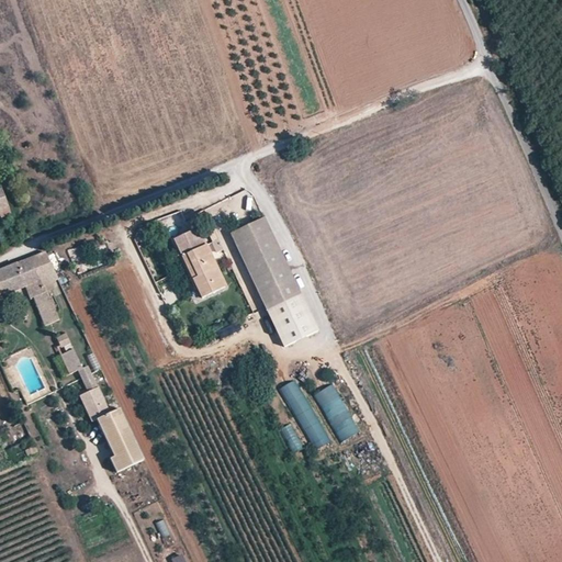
[(0,190),(0,217),(10,215),(1,190),(0,190)]
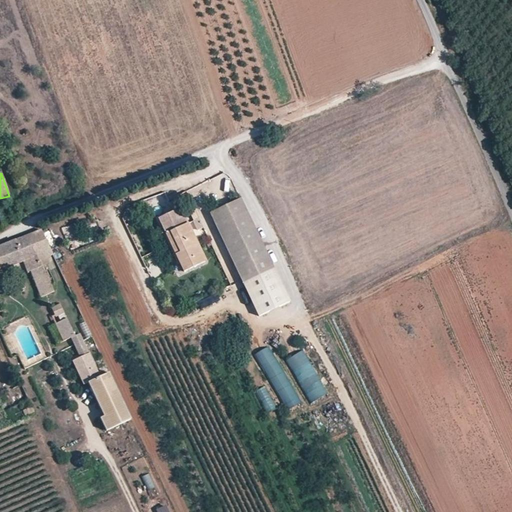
[(241,199),(209,214),(259,318),(291,303),(241,199)]
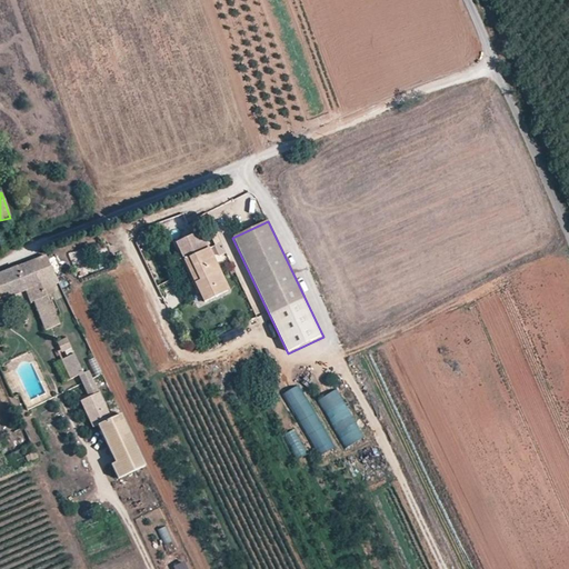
[(201,231),(193,235),(202,251),(209,248),(201,231)]
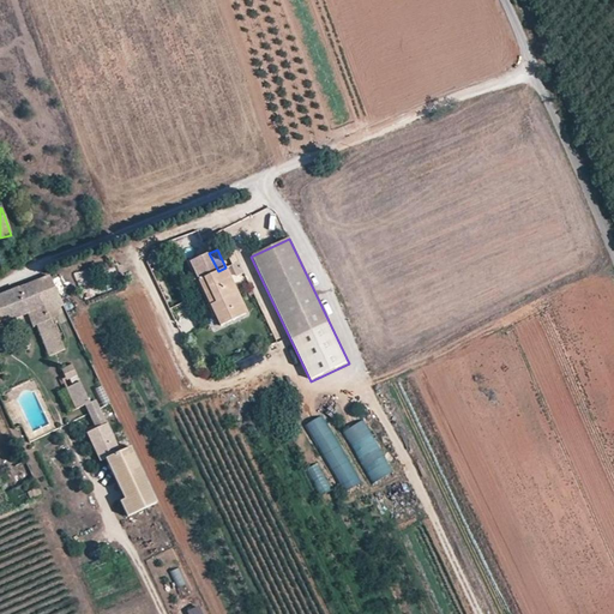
[(191,262),(200,280),(205,277),(218,271),(209,253),(191,262)]
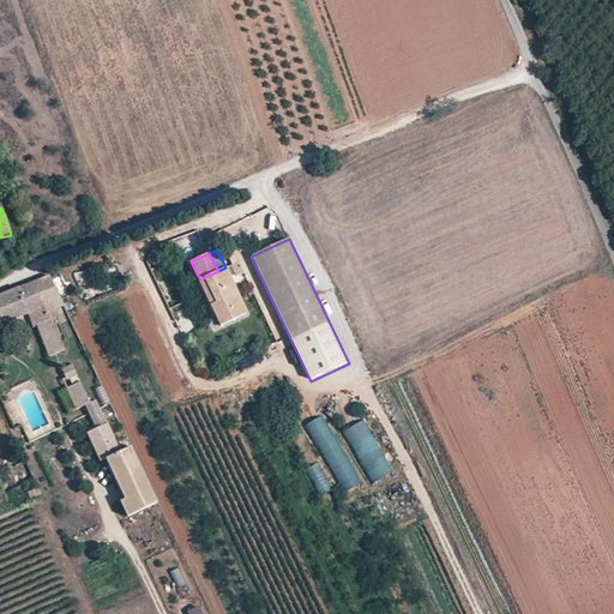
[(74,271),(83,298),(96,294),(88,268),(74,271)]
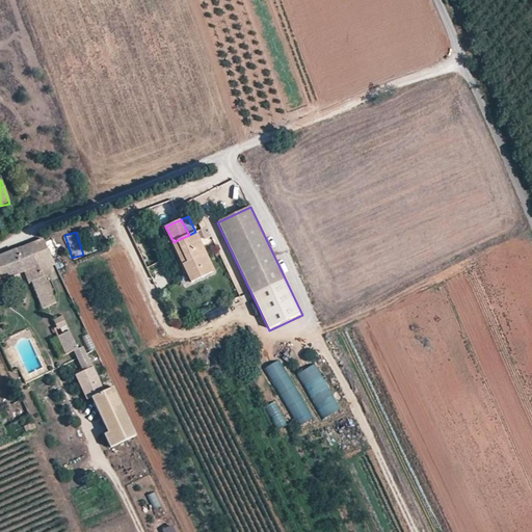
[(214,269),(195,232),(189,235),(178,240),(186,257),(182,259),(192,281),(214,269)]
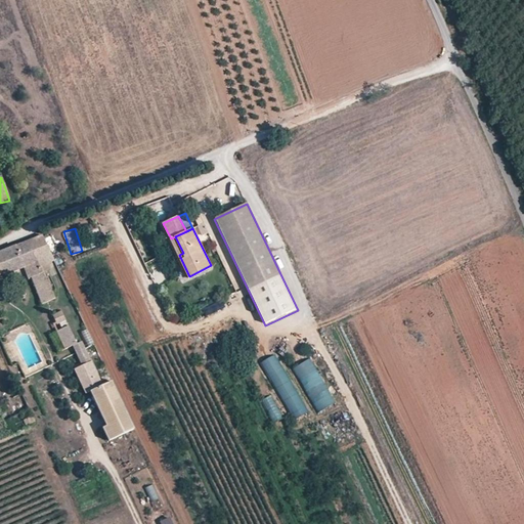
[(45,234),(28,242),(0,252),(0,276),(24,267),(28,277),(41,273),(40,266),(57,259),(45,234)]
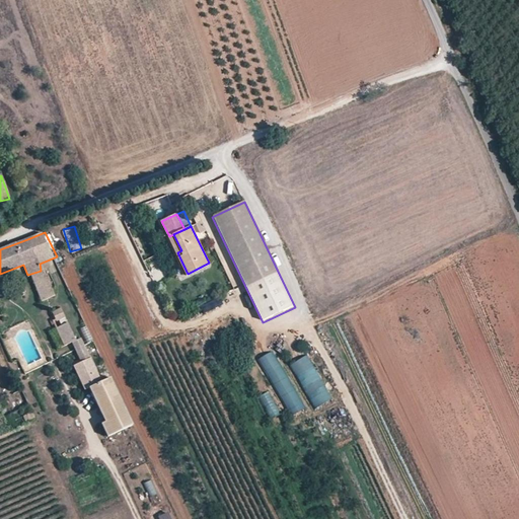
[(173,234),(169,236),(177,252),(181,250),(173,234)]
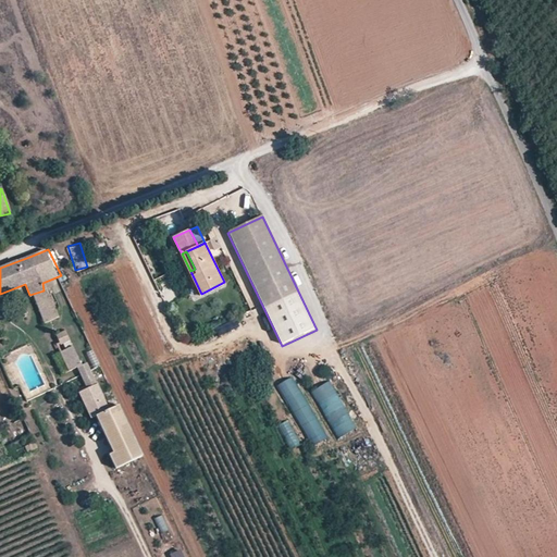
[(59,321),(44,291),(29,295),(44,329),(59,321)]
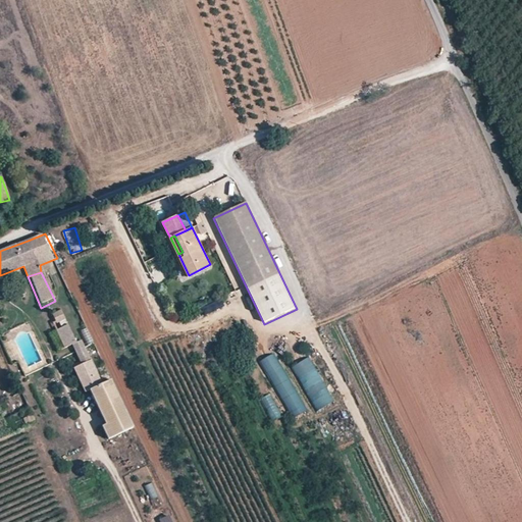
[(51,315),(56,324),(53,325),(63,348),(72,344),(73,343),(59,312),(51,315)]
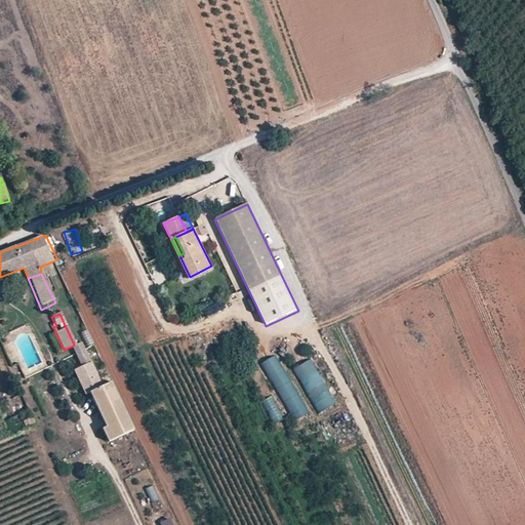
[(74,345),(73,346),(78,356),(86,353),(81,341),(74,345)]
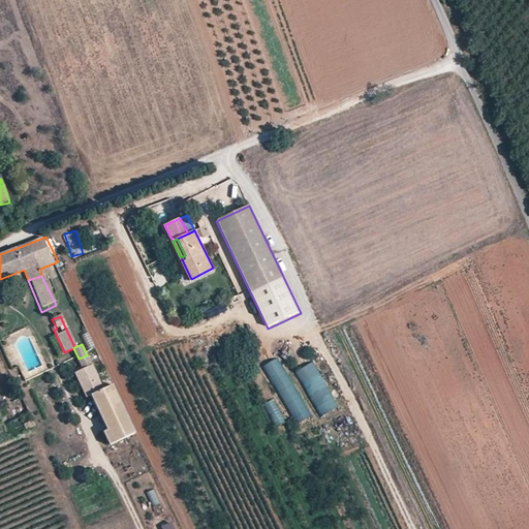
[(91,365),(87,355),(79,359),(83,369),(91,365)]
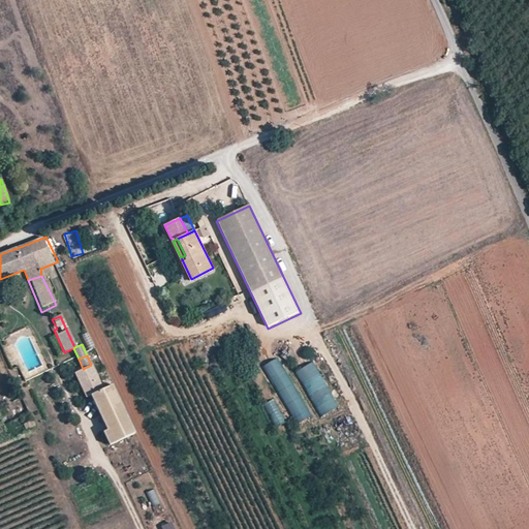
[(263,365),(294,425),(310,416),(279,358),(263,365)]
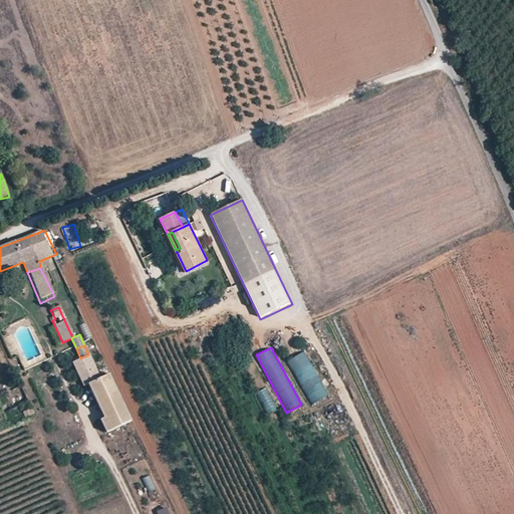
[(304,351),(288,360),(311,405),(328,396),(304,351)]
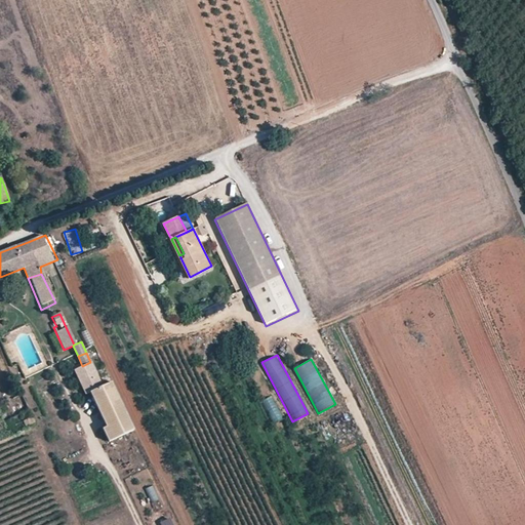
[(102,387),(90,362),(82,366),(75,369),(86,394),(90,392),(106,427),(103,429),(108,441),(134,430),(113,381),(102,387)]
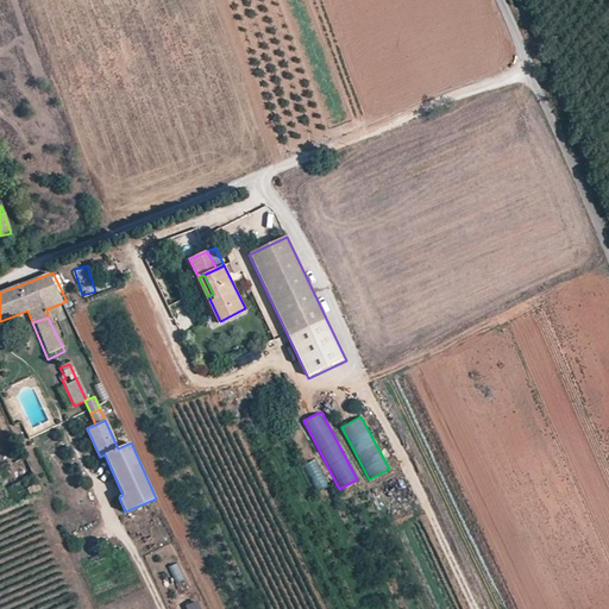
[(29,468),(20,449),(12,453),(20,471),(29,468)]
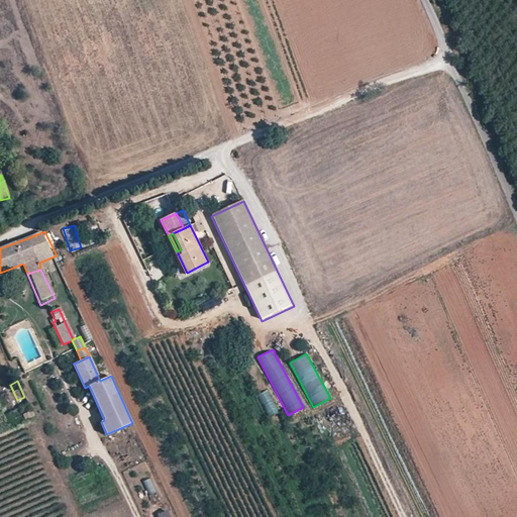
[(269,417),(279,412),(269,390),(257,395),(269,417)]
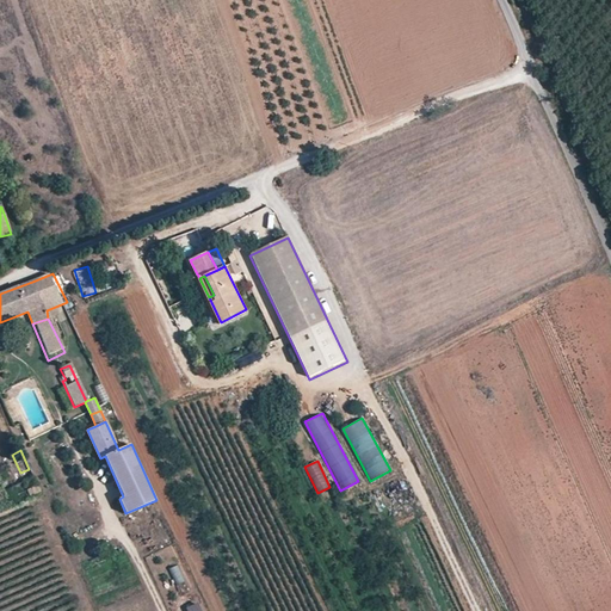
[(16,497),(18,504),(41,493),(37,486),(16,497)]
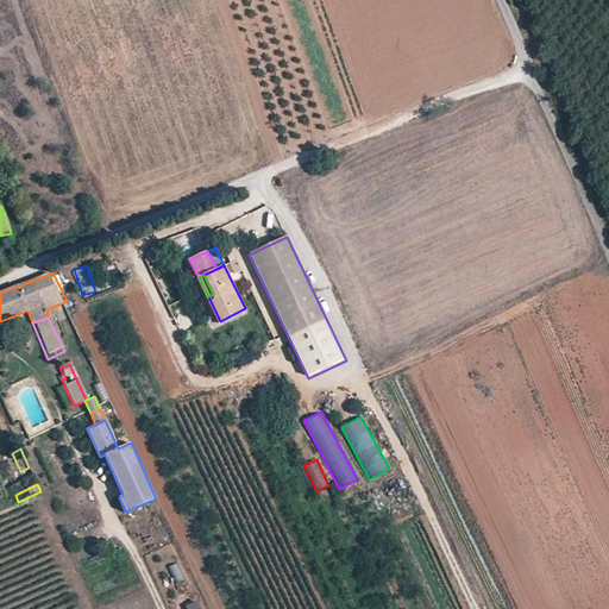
[(170,565),(174,582),(182,579),(177,563),(170,565)]
